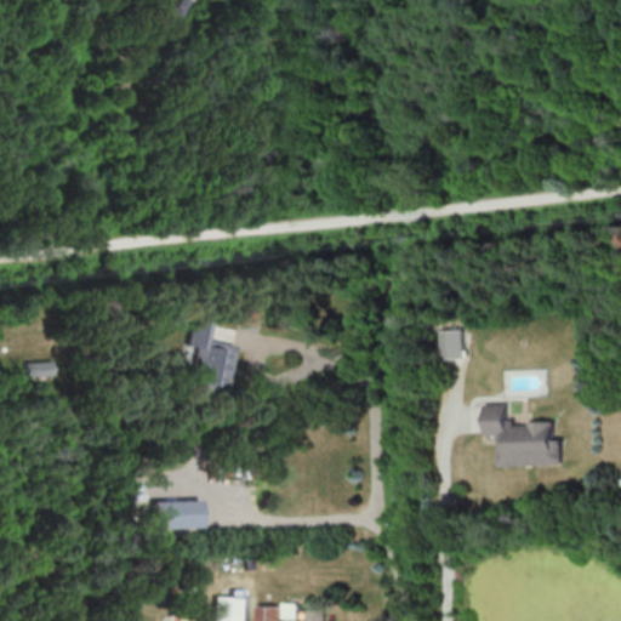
[(186,0),(172,0),(164,20),(174,24),(186,0)]
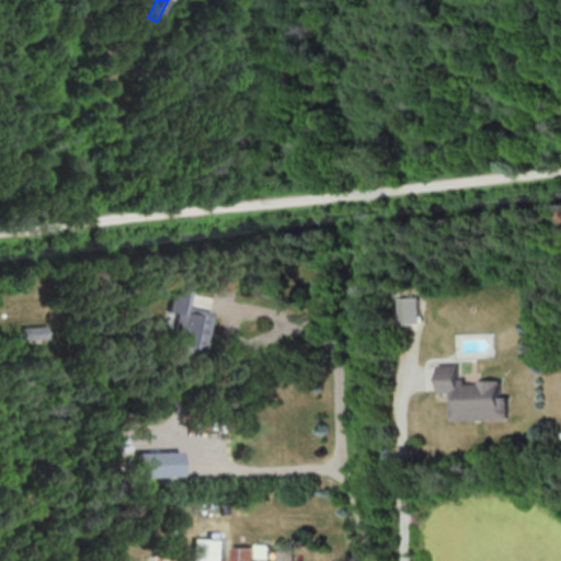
[(210,311),(186,306),(190,292),(171,287),(165,311),(175,313),(168,346),(202,354),(210,311)]
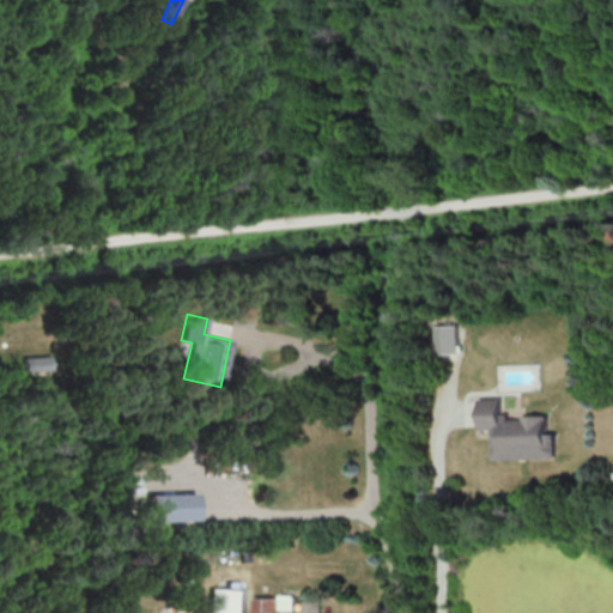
[(456,325),(435,326),(436,353),(457,352),(456,325)]
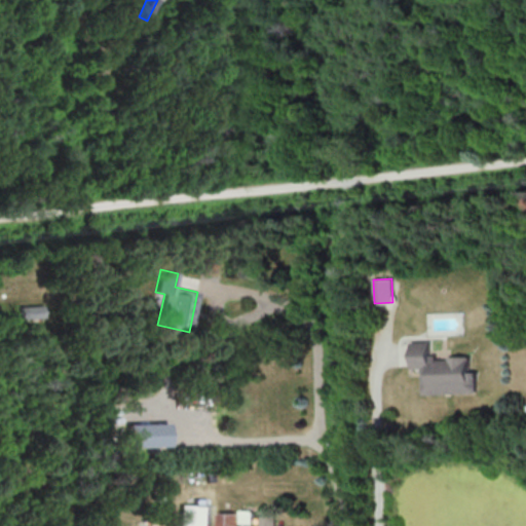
[(44,317),(43,305),(20,306),(20,318),(44,317)]
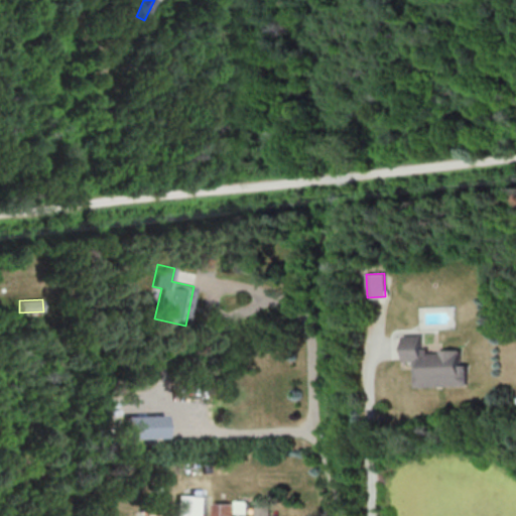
[(415,386),(468,385),(467,364),(461,364),(461,349),(423,351),(422,335),(404,335),(405,361),(414,361),(415,386)]
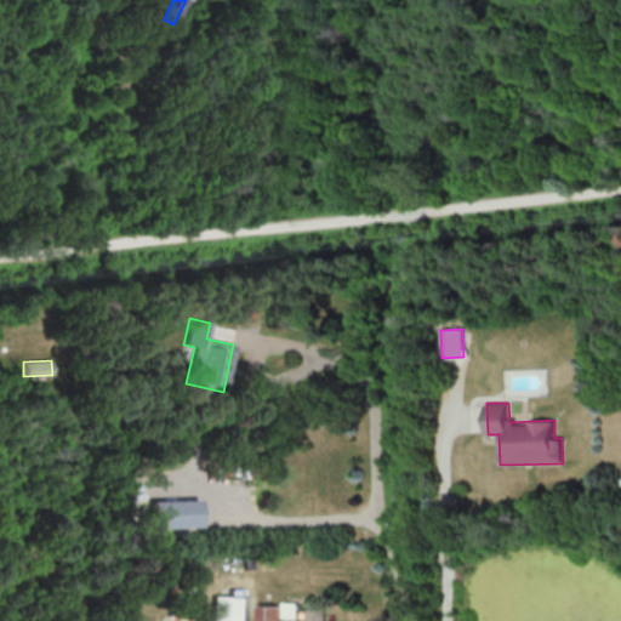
[(199,527),(198,500),(149,501),(151,528),(199,527)]
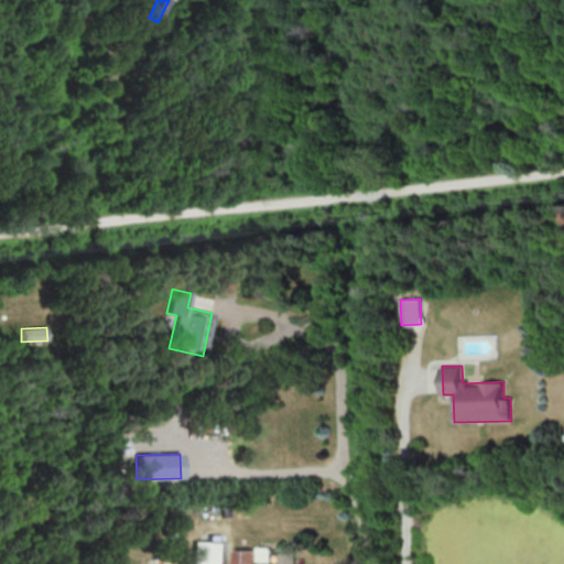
[(224,563),(225,542),(193,541),(192,563),(224,563)]
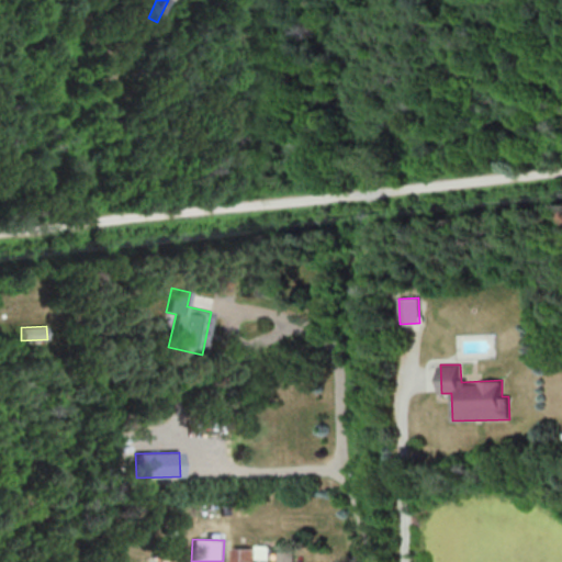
[(256,561),(257,548),(233,547),(232,561),(256,561)]
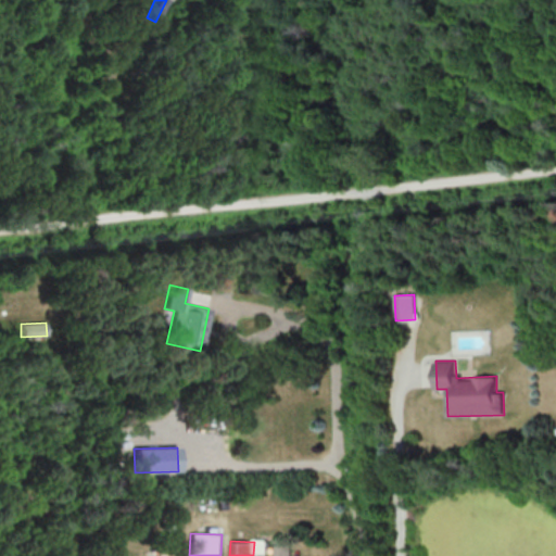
[(273,555),(289,555),(290,545),(274,545),(273,555)]
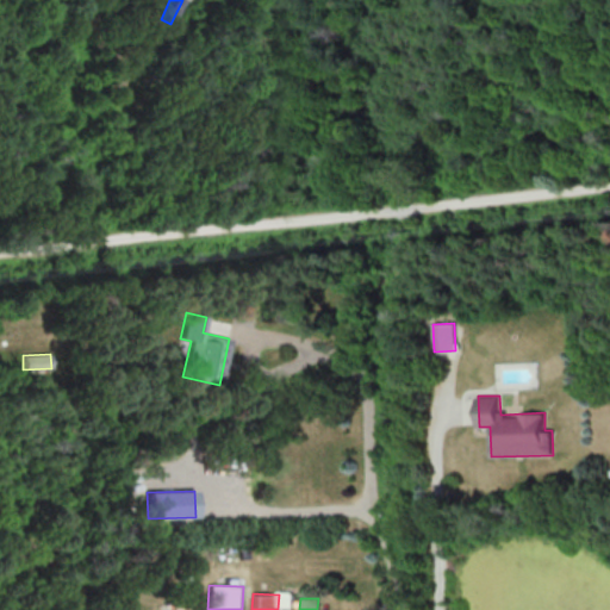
All buildings are outlined.
